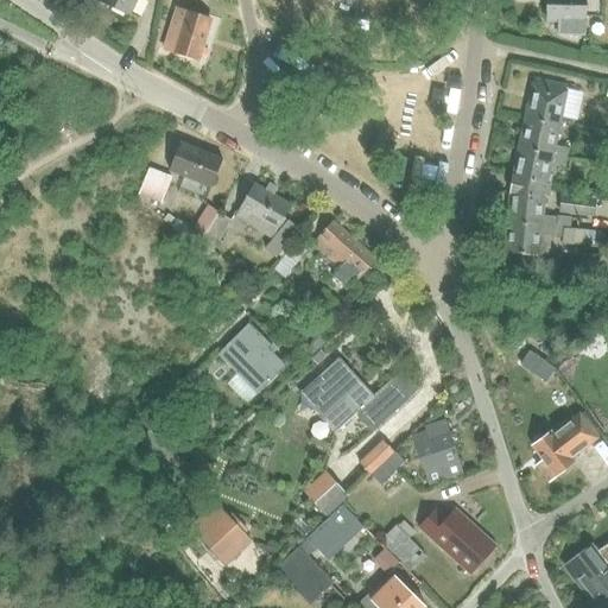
[(100,0),(130,14),(135,0),(100,0)]
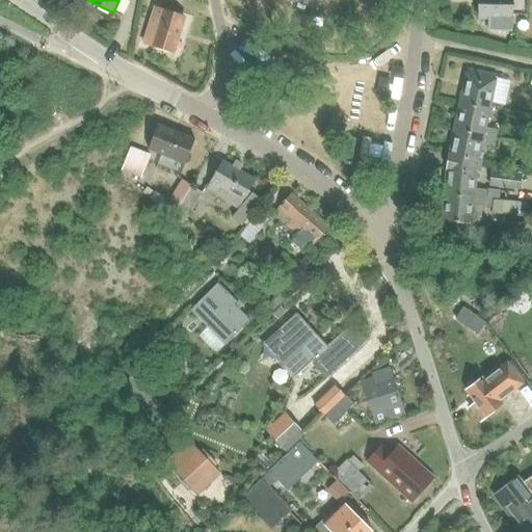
[(527,14),(527,0),(479,0),(479,18),(489,18),(488,28),(512,29),(512,12),(527,14)]
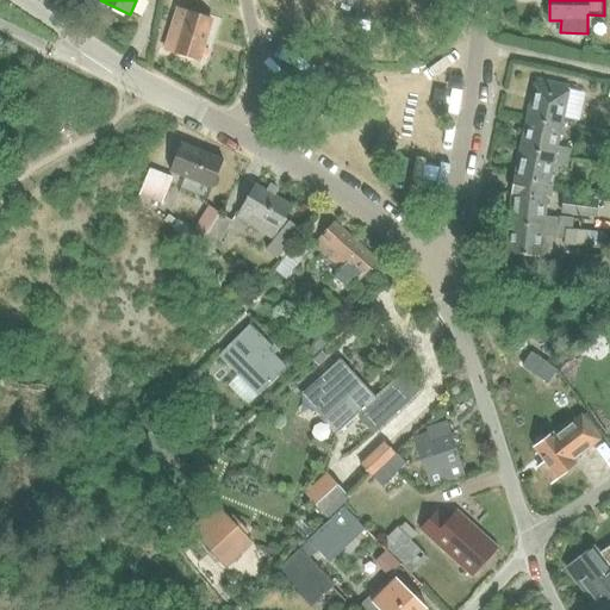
[(165,47),(199,58),(211,22),(176,10),(165,47)]
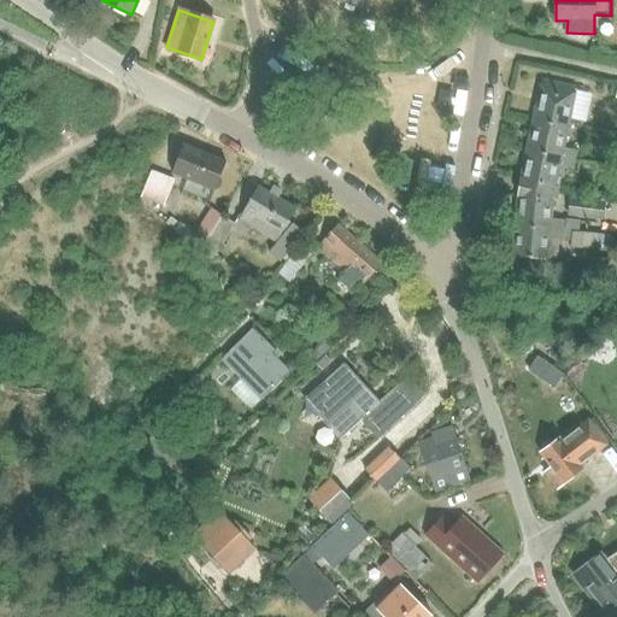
[(542,80),(533,121),(568,128),(582,130),(585,121),(570,117),(576,87),(542,80)]
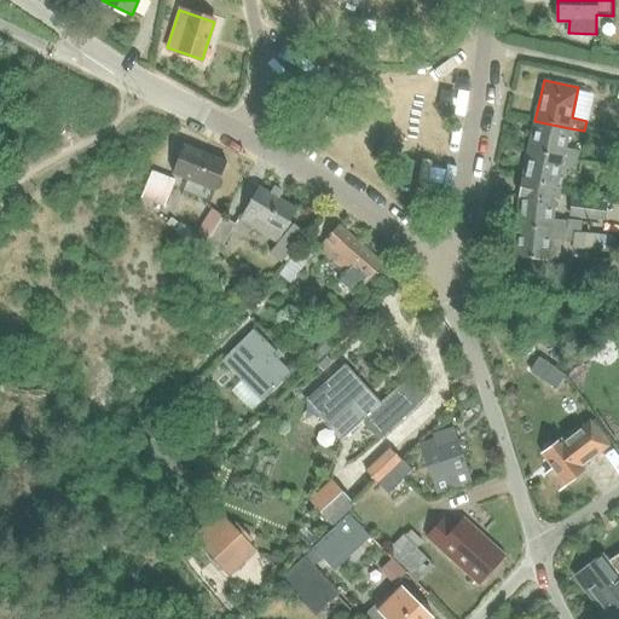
[(534,121),(528,150),(577,161),(579,151),(565,148),(570,128),(534,121)]
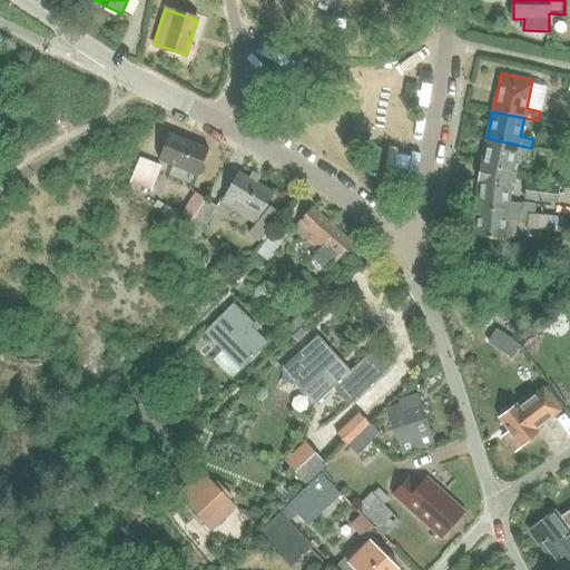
[(159,159),(198,175),(209,149),(169,134),(159,159)]
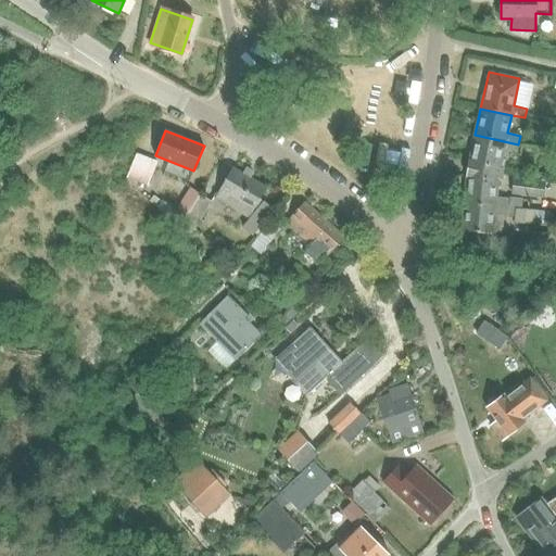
[(475,135),(468,161),(500,167),(503,151),(516,153),(518,144),(475,135)]
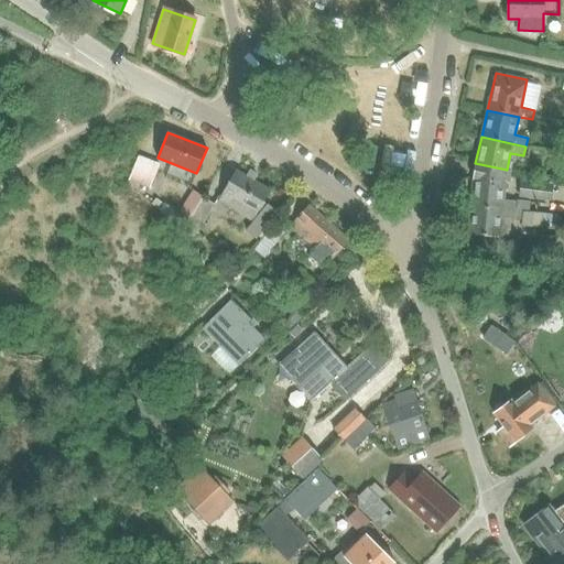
[(129,180),(150,188),(159,164),(139,156),(129,180)]
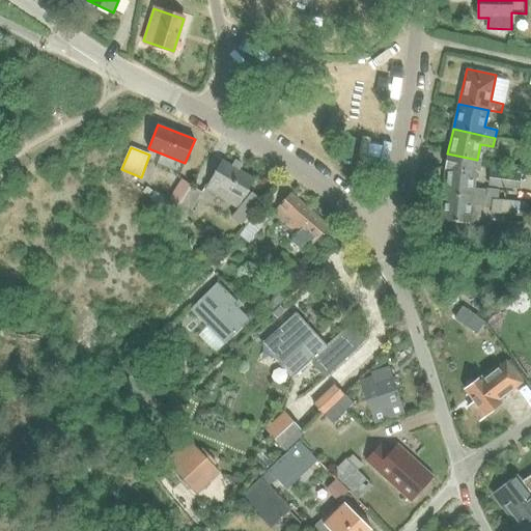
[(444,169),(474,171),(477,171),(480,161),(477,160),(447,154),(444,169)]
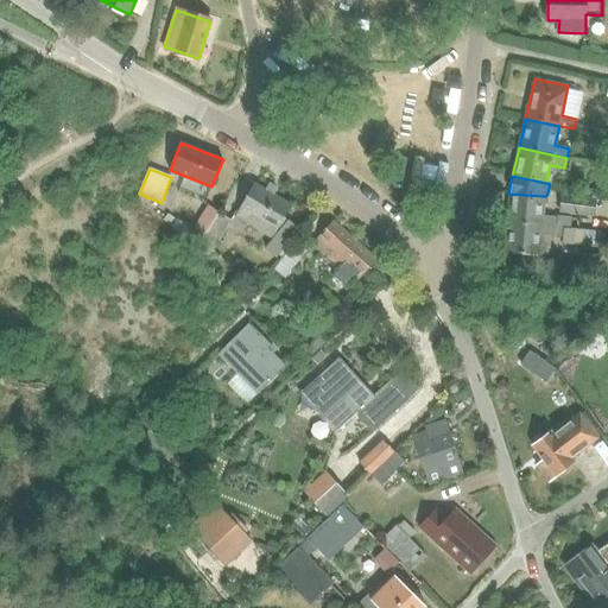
[(235,216),(273,239),(265,248),(276,258),(279,254),(283,258),(291,247),(287,244),(298,229),(287,220),(285,219),(292,206),(254,184),(235,216)]
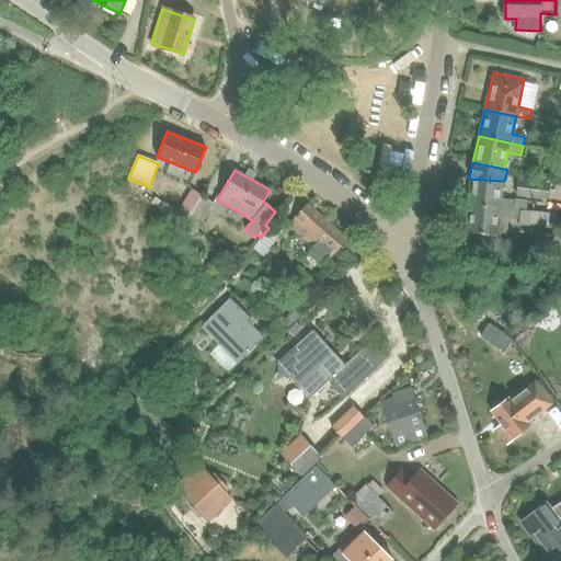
[(469,179),(468,205),(512,209),(512,218),(518,219),(519,219),(519,210),(519,209),(527,209),(527,201),(500,199),(501,181),(469,179)]
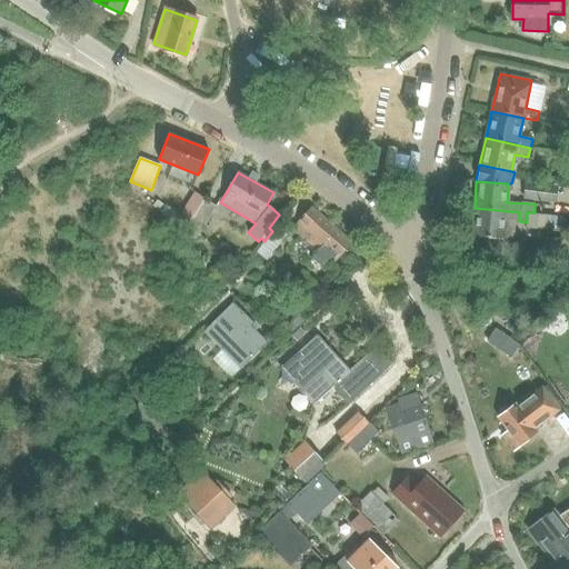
[(522,199),(555,202),(557,187),(525,183),(522,199)]
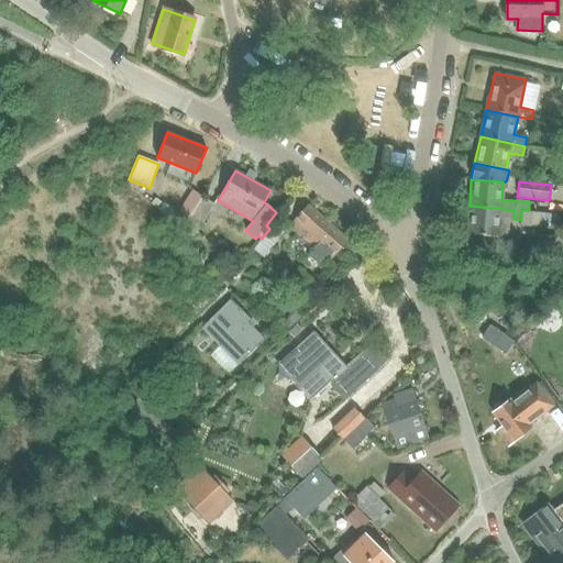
[(187,221),(201,197),(191,191),(172,221),(183,229),(187,221)]
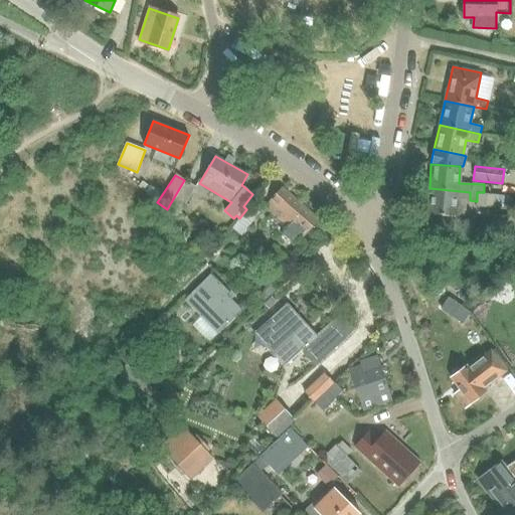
[(167,209),(166,210),(176,217),(182,208),(195,187),(184,180),(171,202),(167,209)]
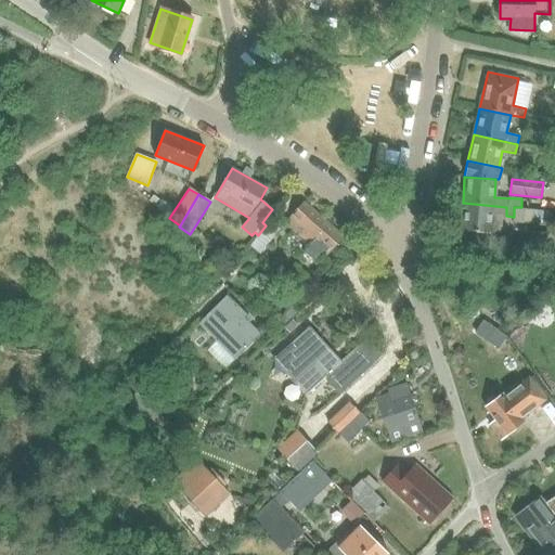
[(153,196),(150,202),(157,208),(162,202),(153,196)]
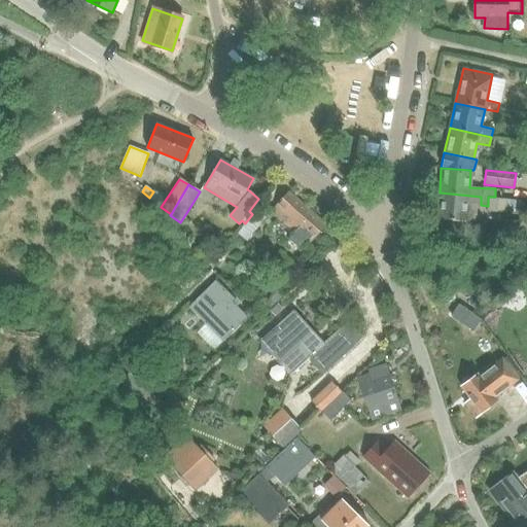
[(288,191),(270,211),(289,229),(294,233),(288,240),(301,251),(307,244),(309,245),(326,225),(308,208),(288,191)]
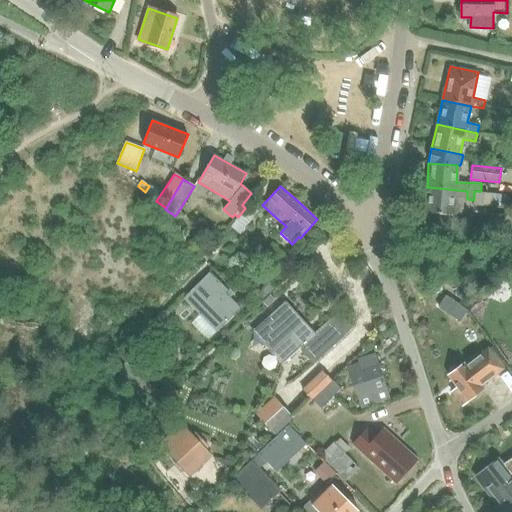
[(467,191),(427,187),(425,213),(462,216),(464,199),(467,199),(467,191)]
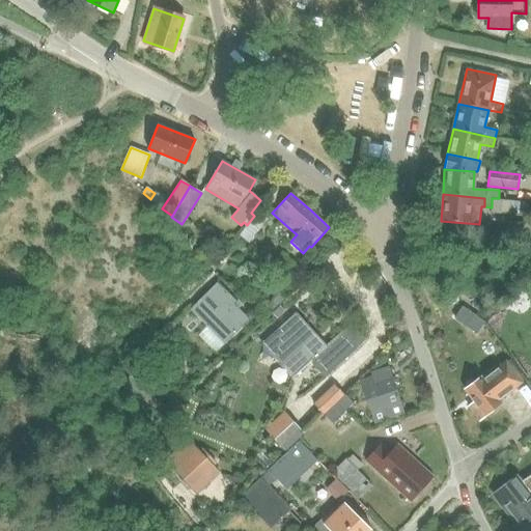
[(510,201),(492,199),(492,207),(491,207),(490,213),(509,215),(510,201)]
